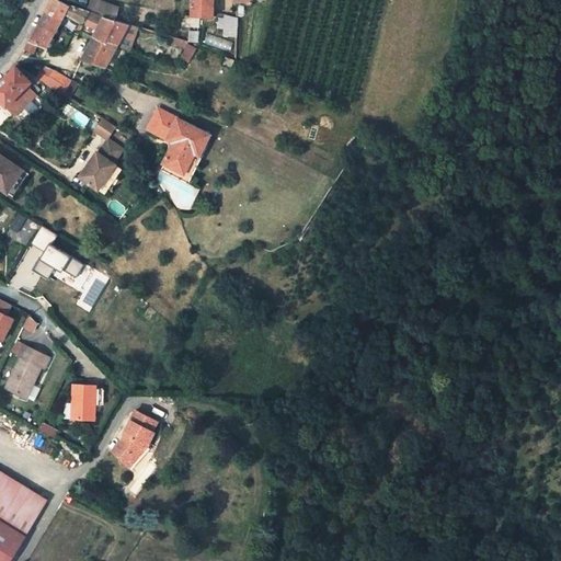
[(60,20),(63,14),(84,23),(89,13),(70,6),(59,0),(50,0),(45,12),(60,20)]
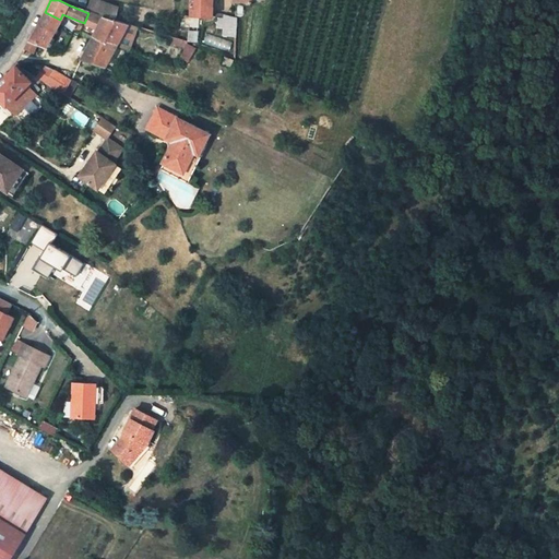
[(190,0),(190,19),(212,19),(211,0),(190,0)]
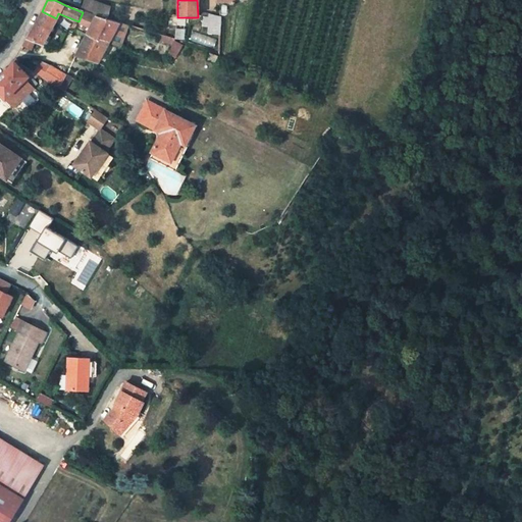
[(111,7),(96,2),(91,15),(106,19),(111,7)]
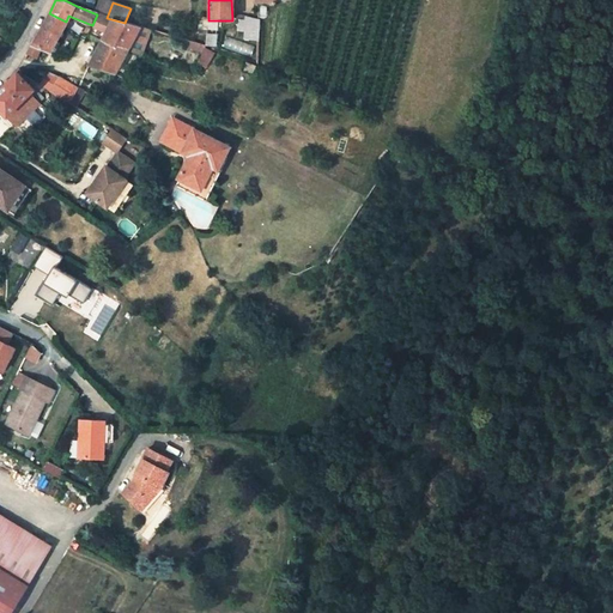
[(40,49),(49,54),(62,29),(66,22),(49,13),(31,46),(40,49)]
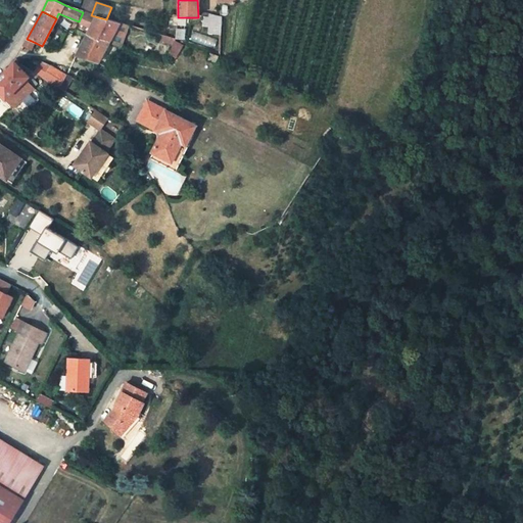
[(91,15),(83,12),(79,21),(90,27),(86,36),(109,43),(122,47),(130,26),(106,19),(91,15)]
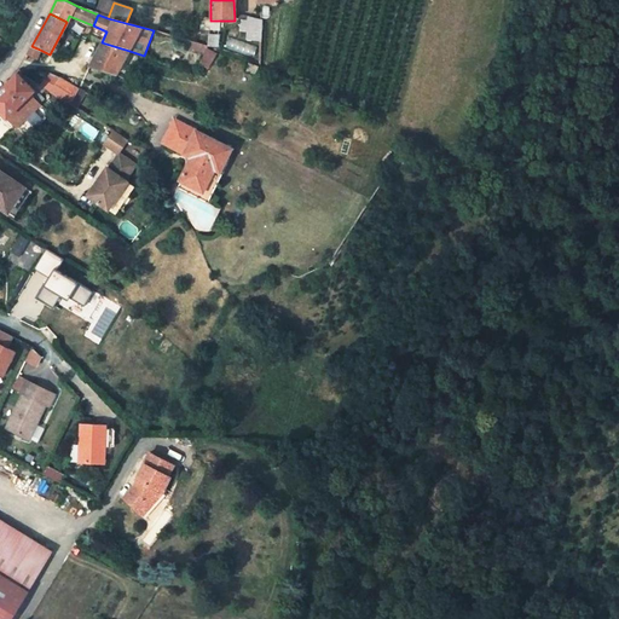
[(129,51),(102,42),(88,70),(116,77),(129,51)]
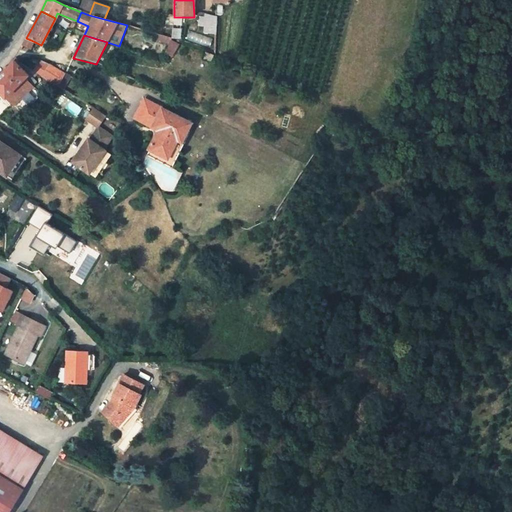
[(22,45),(30,49),(33,41),(26,38),(22,45)]
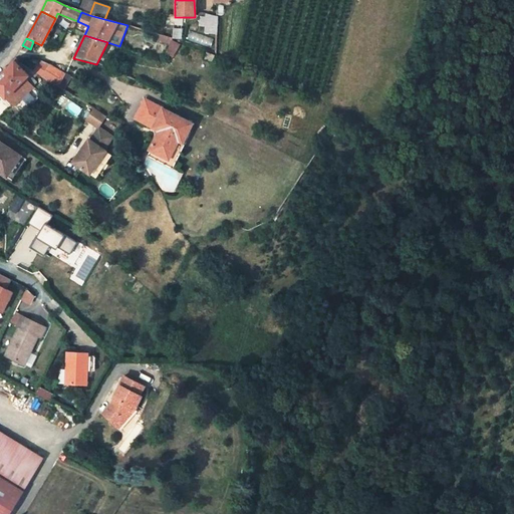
[(15,58),(0,72),(0,90),(11,101),(15,103),(33,86),(25,78),(33,70),(15,58)]
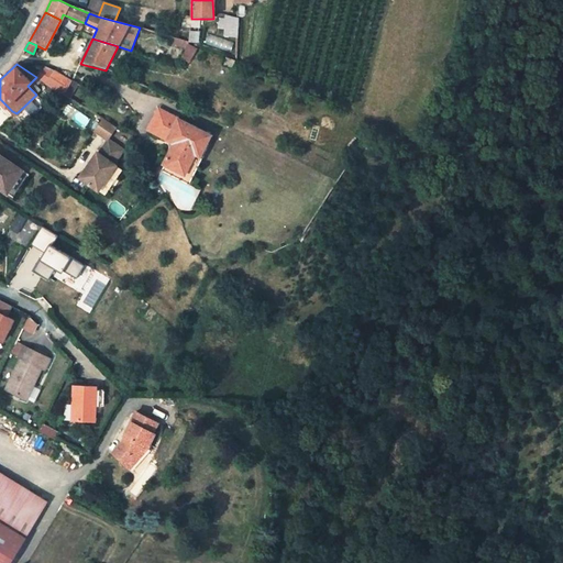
[(36,77),(65,95),(72,81),(44,66),(36,77)]
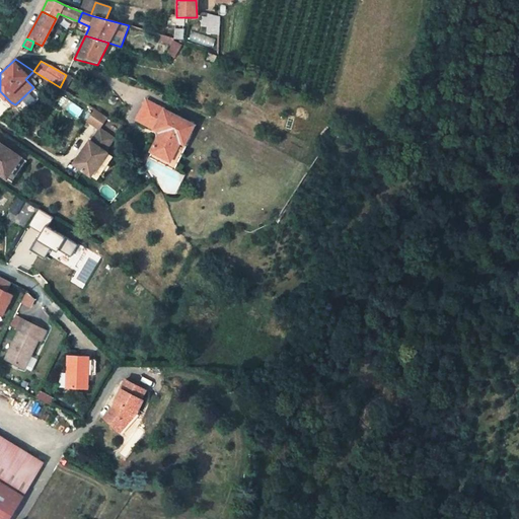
[(171,161),(178,145),(184,147),(194,128),(148,105),(138,124),(159,135),(151,151),(153,153),(171,161)]
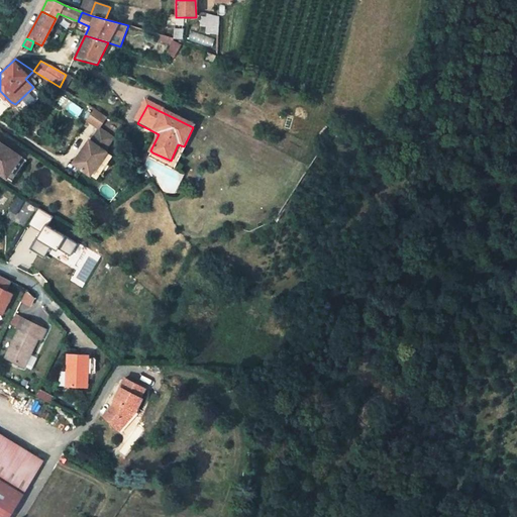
[(107,117),(93,108),(85,120),(98,129),(107,117)]
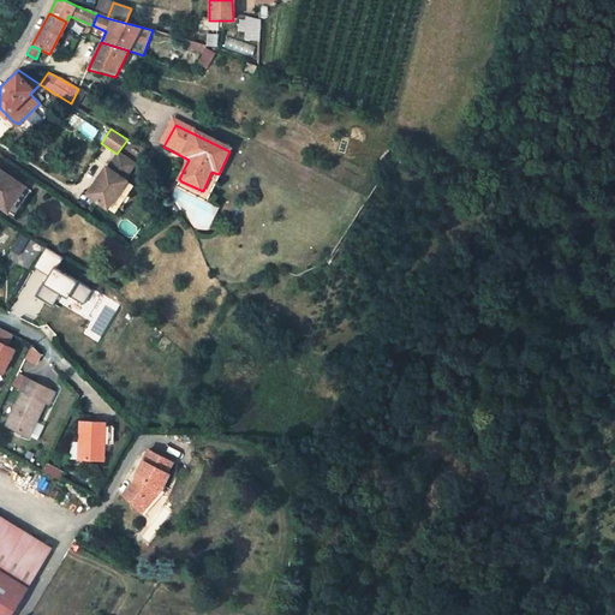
[(112,172),(109,171),(90,199),(111,212),(127,185),(129,181),(136,168),(121,159),(112,172)]
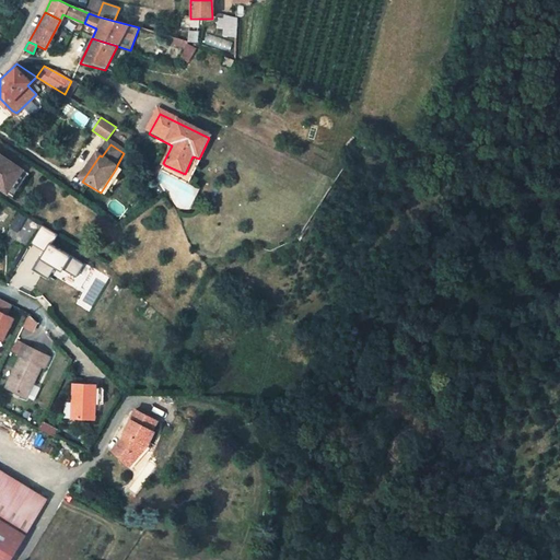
[(0,188),(7,193),(21,170),(0,155),(0,188)]
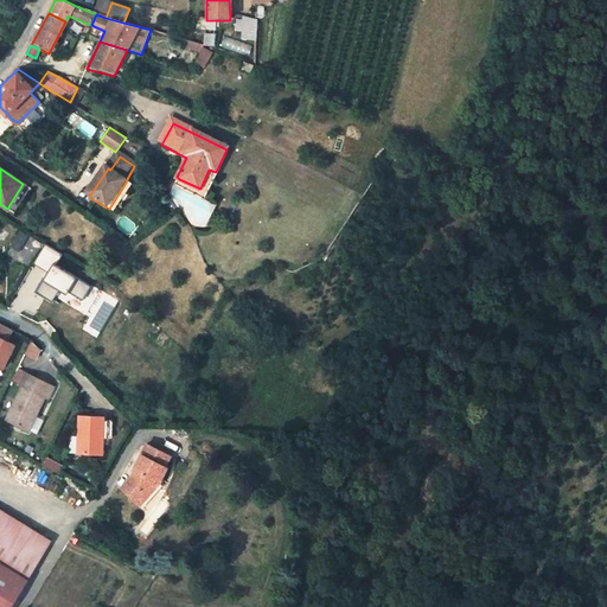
[(21,232),(13,247),(20,251),(29,236),(21,232)]
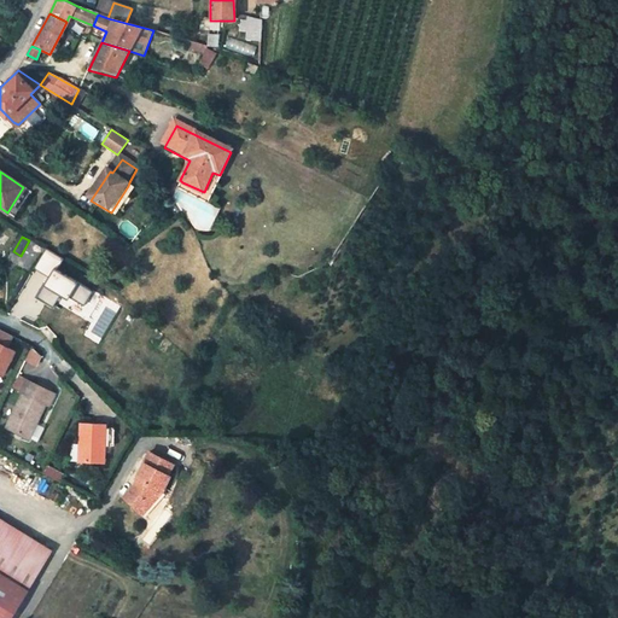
[(60,257),(42,248),(30,268),(45,277),(34,297),(51,307),(59,291),(81,304),(91,290),(54,269),(60,257)]
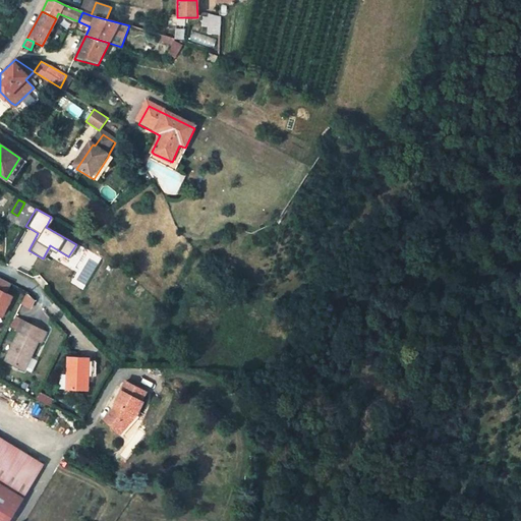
[(79,245),(73,255),(78,258),(84,248),(79,245)]
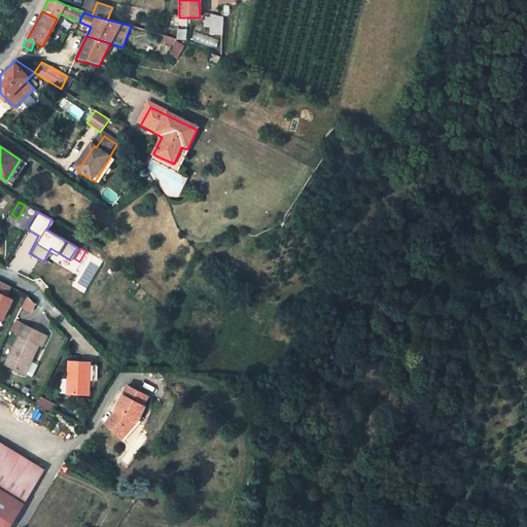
[(89,287),(102,260),(88,254),(75,281),(89,287)]
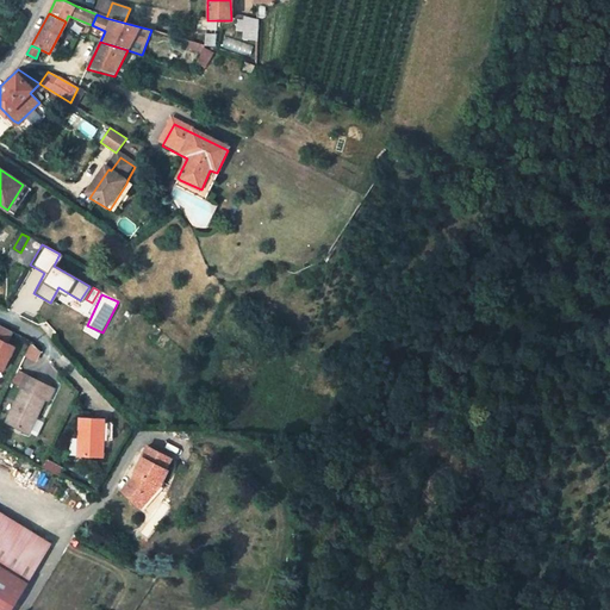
[(13,329),(0,322),(0,363),(5,367),(16,343),(7,340),(13,329)]
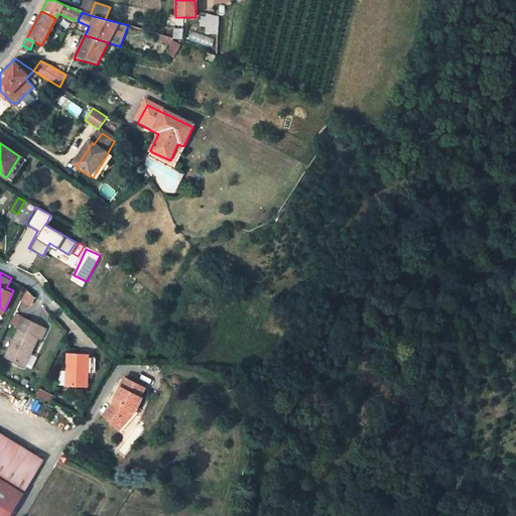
[(44,326),(24,315),(6,354),(26,364),(44,326)]
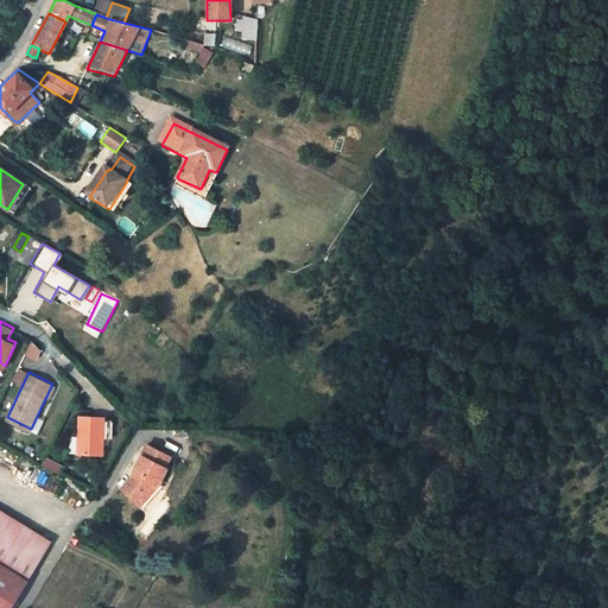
[(102,418),(80,416),(78,432),(77,453),(100,455),(102,418)]
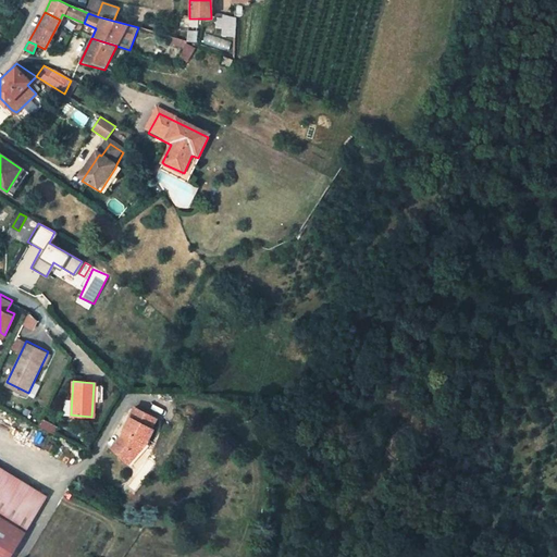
[(110,448),(120,457),(125,449),(131,454),(141,442),(145,444),(151,429),(150,428),(155,418),(132,409),(122,432),(124,434),(110,448)]
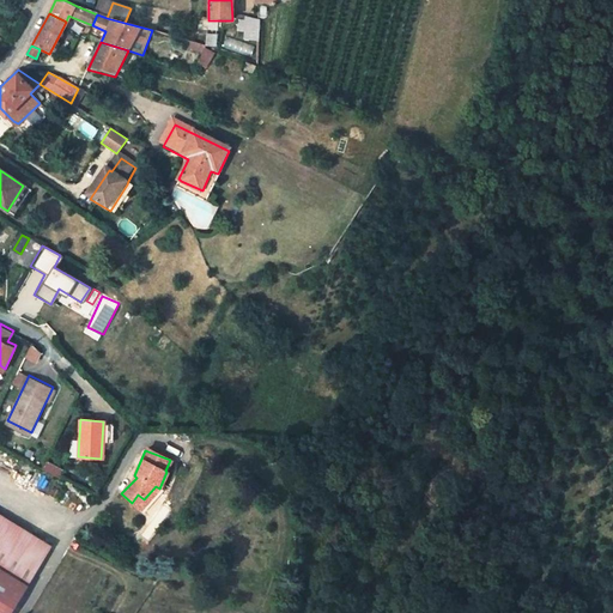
[(144,499),(138,495),(132,503),(137,508),(144,499)]
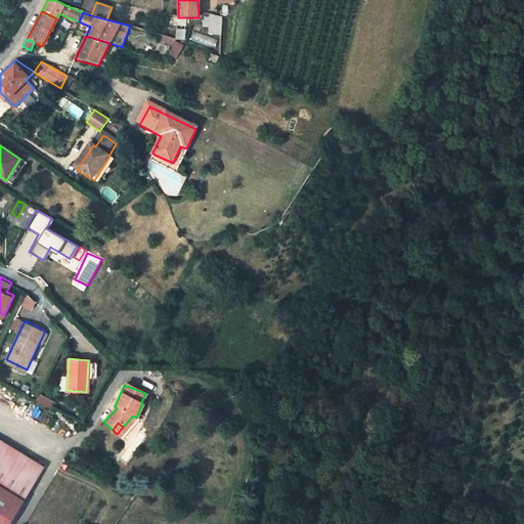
[(0,484),(24,498),(43,465),(0,439),(0,484)]
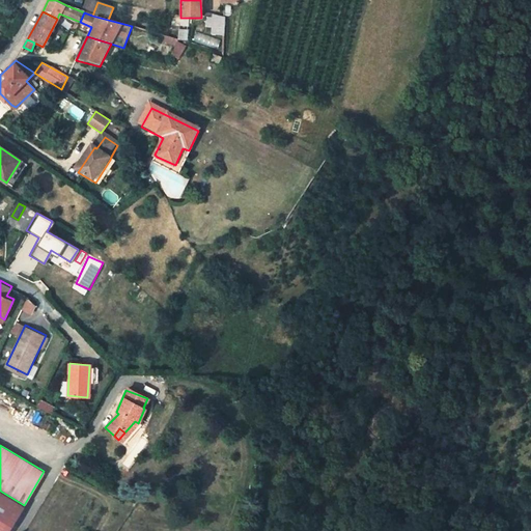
[(24,505),(25,506),(46,472),(44,471),(24,505)]
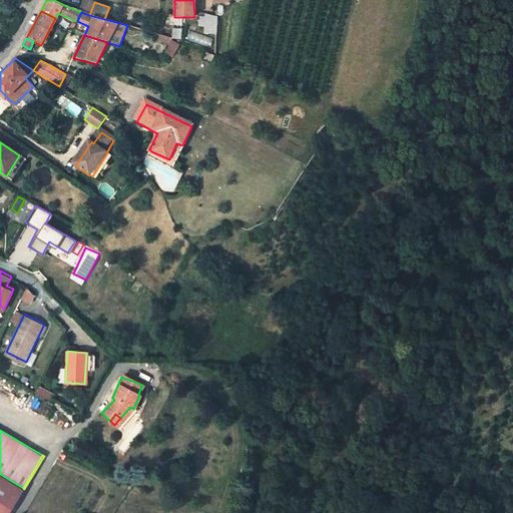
[(23,488),(0,474),(0,485),(18,497),(23,488)]
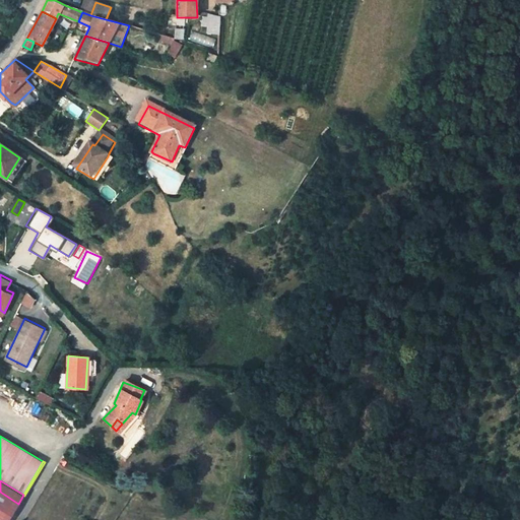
[(0,519),(9,519),(19,504),(18,504),(0,492),(0,519)]
